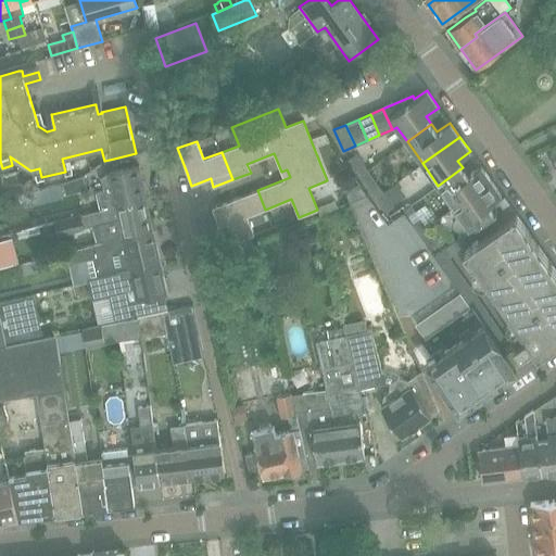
[(356,154),(349,159),(361,175),(367,169),(356,154)]
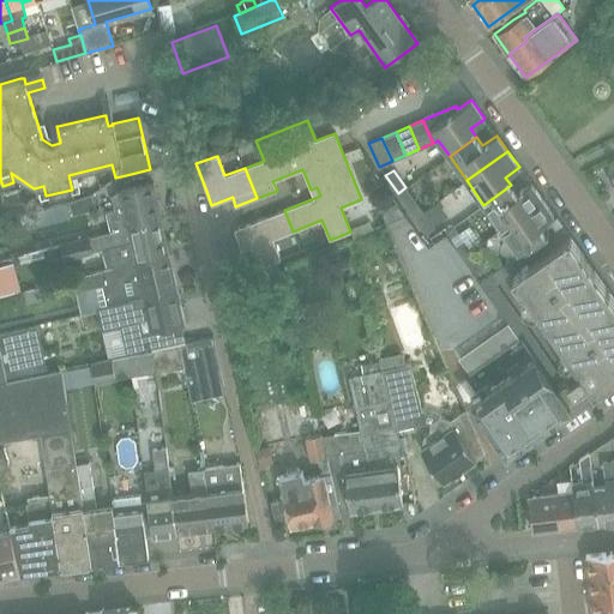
[(152,184),(130,188),(121,191),(112,197),(114,210),(107,211),(110,232),(161,218),(152,184)]
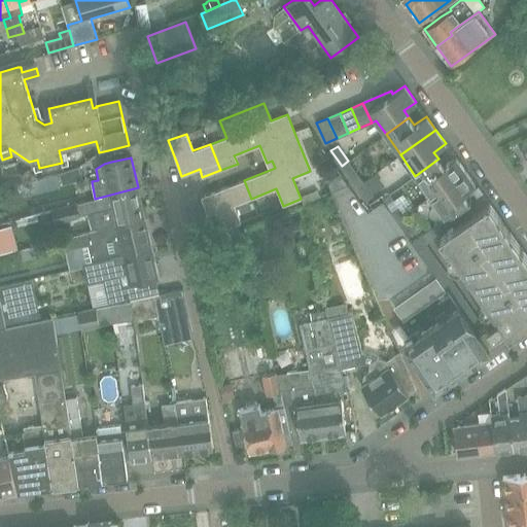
[(444,166),(438,159),(415,176),(430,197),(465,171),(455,157),(444,166)]
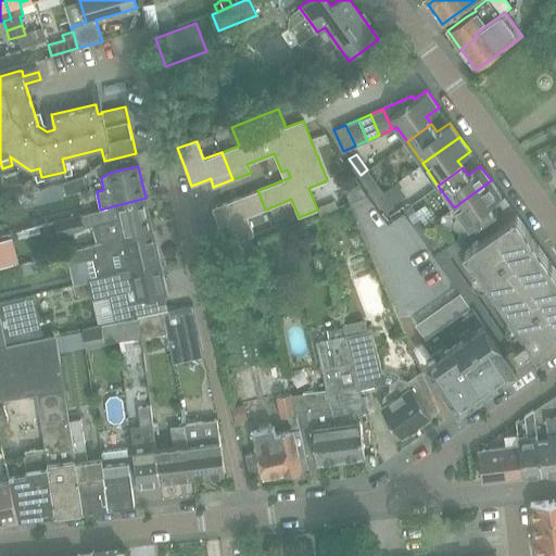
[(378,186),(367,169),(361,175),(371,191),(378,186)]
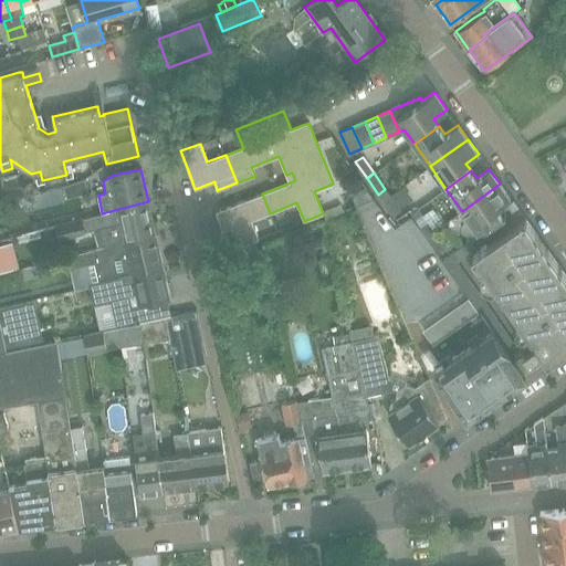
[(84,179),(63,186),(67,198),(88,192),(84,179)]
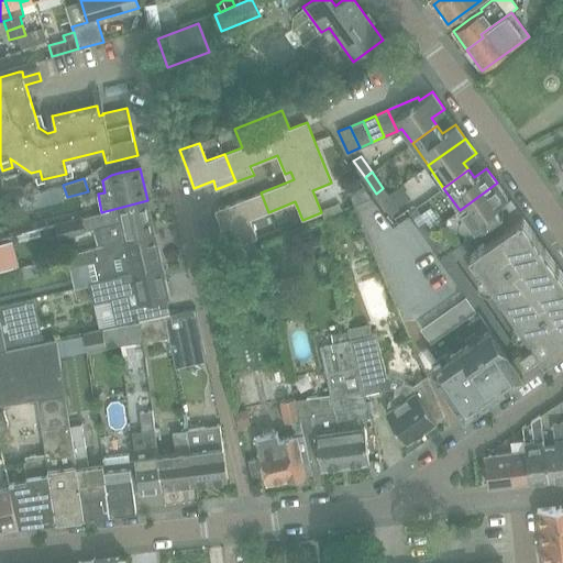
[(507,198),(497,183),(460,210),(475,233),(503,213),(503,212),(499,213),(495,207),(507,198)]
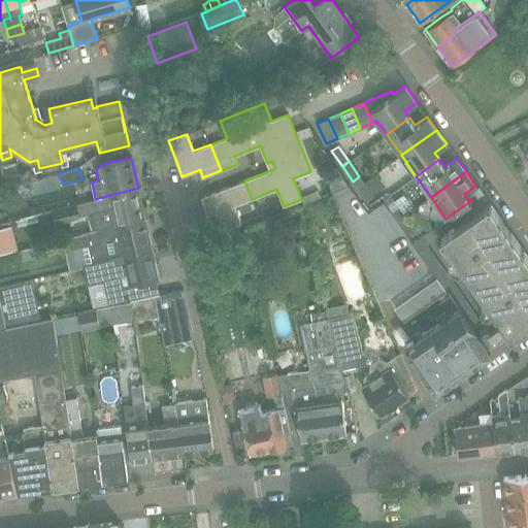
[(244,180),(201,198),(208,216),(217,212),(223,230),(242,223),(235,205),(252,199),(244,180)]
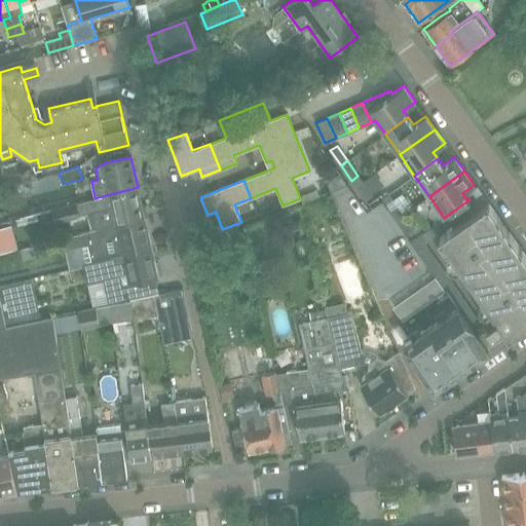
[(362,182),(355,186),(366,200),(372,195),(362,182)]
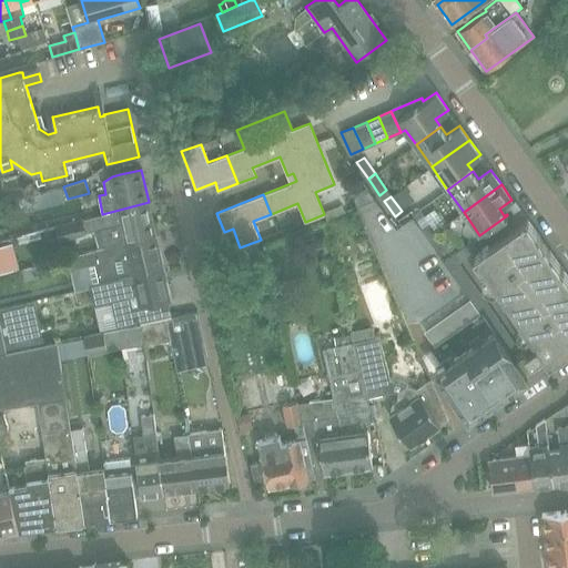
[(156,235),(149,202),(102,214),(56,226),(59,240),(98,231),(102,249),(156,235)]
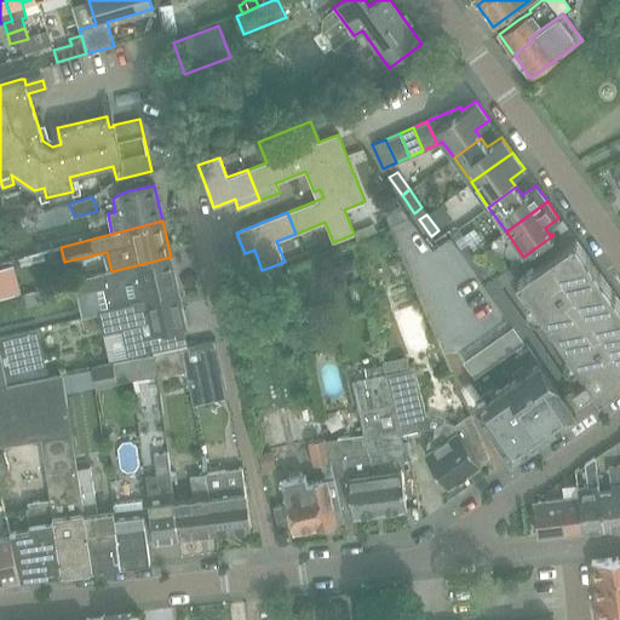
[(476,253),(463,235),(455,241),(468,258),(476,253)]
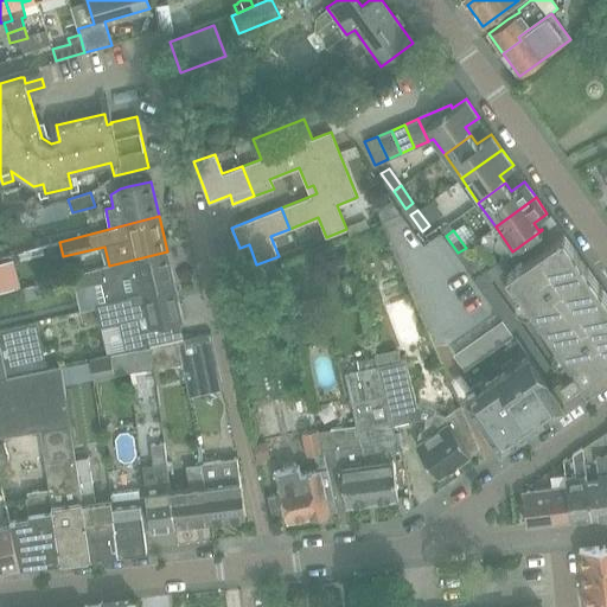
[(562,234),(543,247),(505,274),(516,288),(523,282),(580,362),(561,375),(557,374),(556,374),(491,282),(492,278),(509,264),(504,257),(473,279),(529,353),(530,356),(543,376),(544,376),(550,384),(564,403),(606,372),(606,295),(589,270),(587,268),(576,254),(577,253),(575,250),(562,234)]
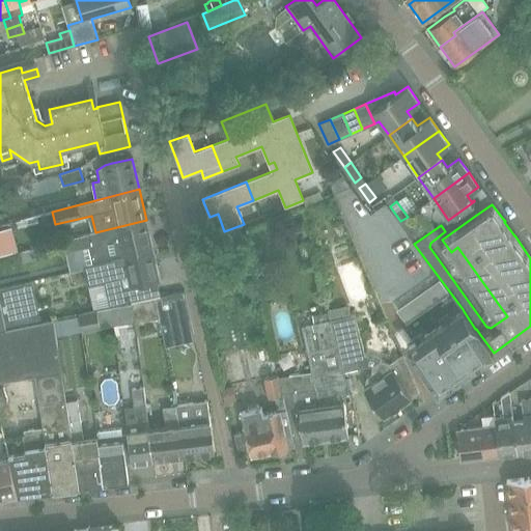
[(418,231),(408,217),(400,221),(411,236),(418,231)]
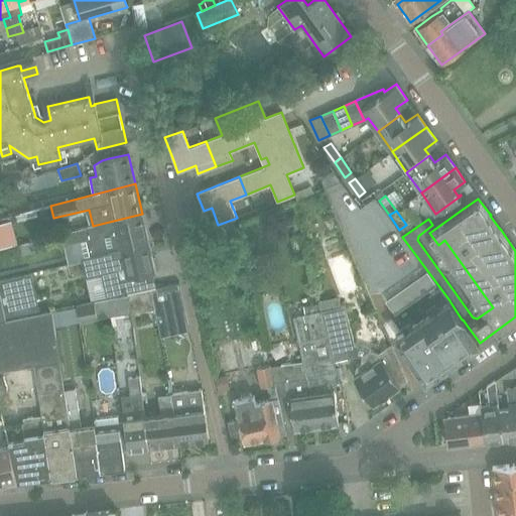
[(148,243),(142,214),(93,226),(61,233),(65,245),(113,234),(113,236),(118,235),(121,249),(148,243)]
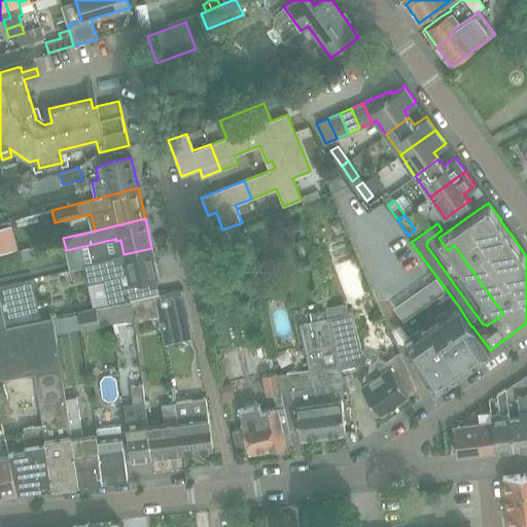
[(0,227),(0,252),(18,249),(11,225),(0,227)]
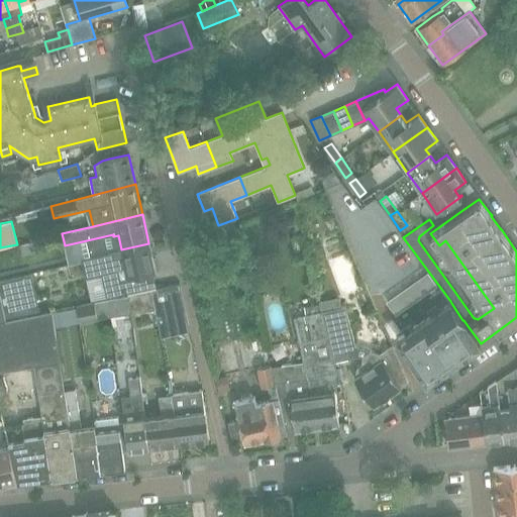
[(156,274),(148,243),(121,249),(82,259),(86,274),(105,270),(110,295),(131,291),(130,288),(136,286),(134,278),(156,274)]
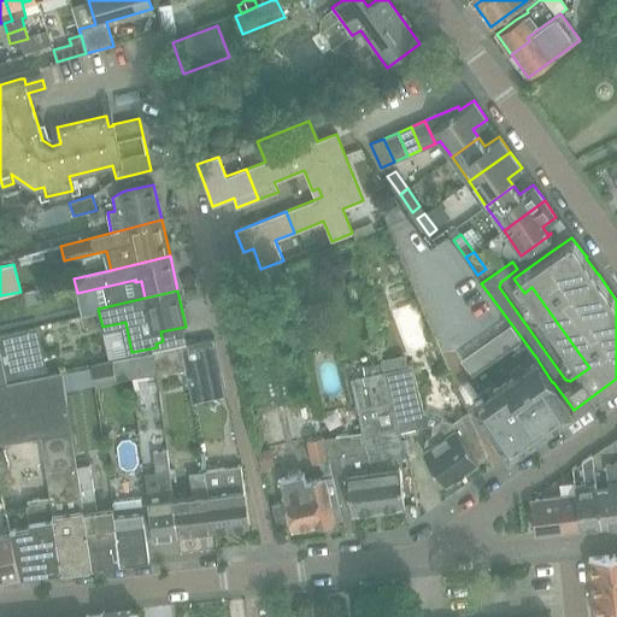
[(512,327),(504,333),(513,346),(521,341),(512,327)]
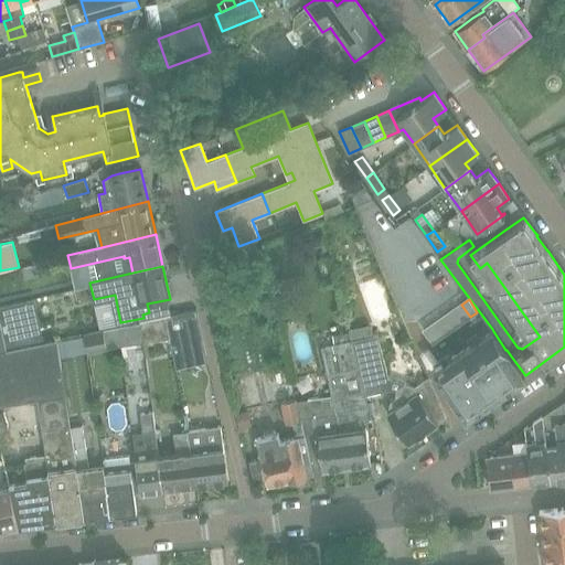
[(0,306),(0,327),(6,350),(40,343),(38,333),(29,334),(22,301),(0,306)]
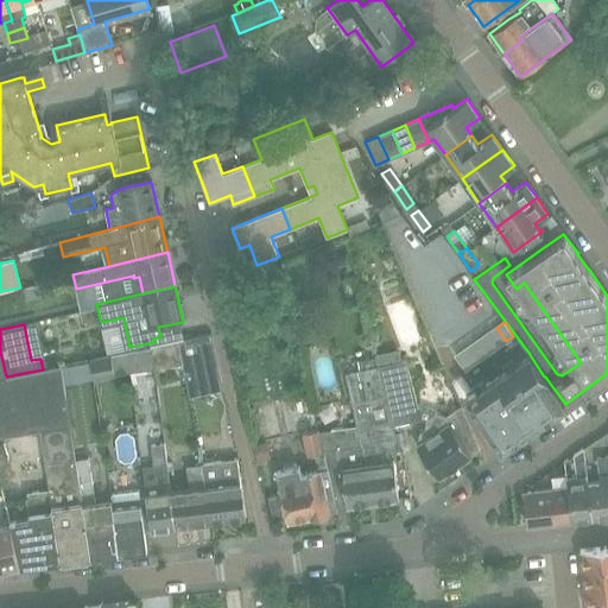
[(496,328),(489,334),(499,347),(506,341),(496,328)]
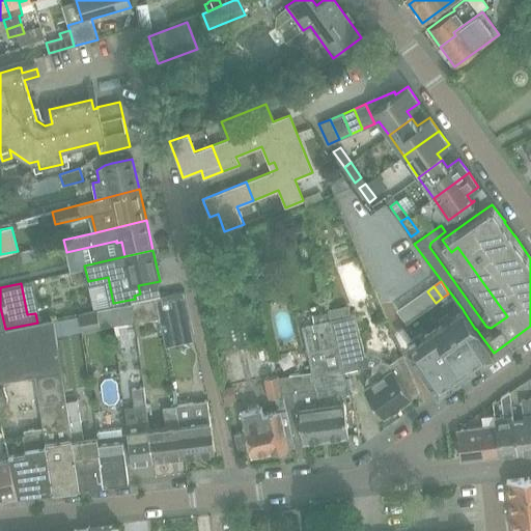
[(184,290),(156,297),(159,317),(164,338),(179,335),(175,318),(190,315),(184,290)]
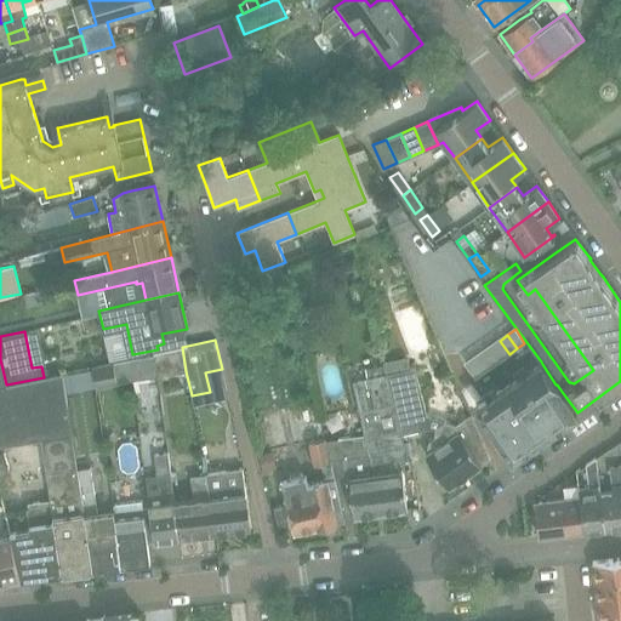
[(493,346),(485,351),(495,364),(501,359),(493,346)]
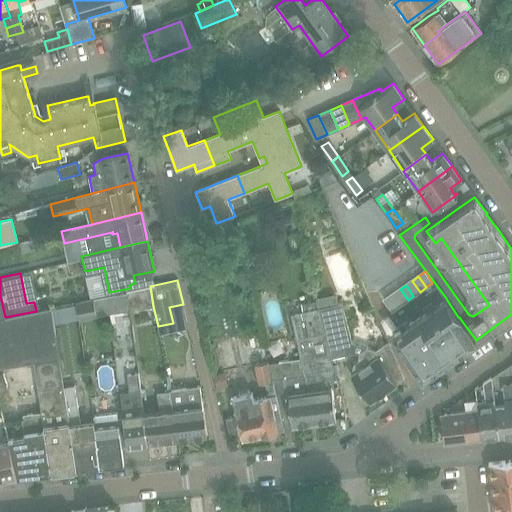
[(127,291),(129,310),(153,306),(150,286),(127,291)]
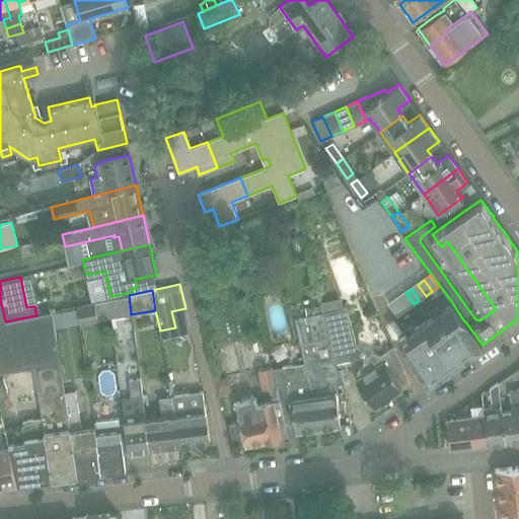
[(405,293),(400,297),(409,308),(414,304),(405,293)]
